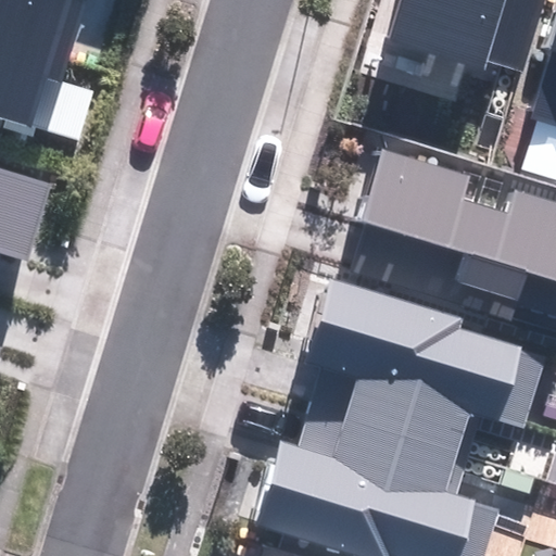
[(88,1),(84,0),(0,0),(0,117),(78,142),(95,90),(63,80),(88,1)]
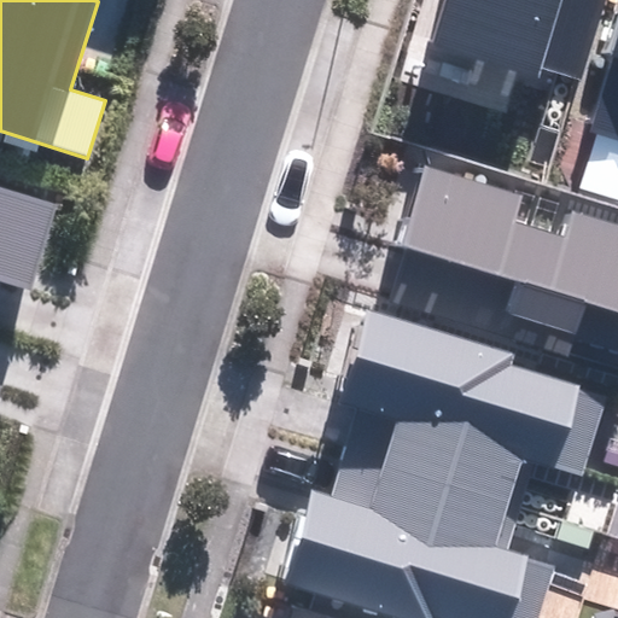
[(447,0),(432,48),(538,81),(542,68),(582,80),(606,0),(447,0)]
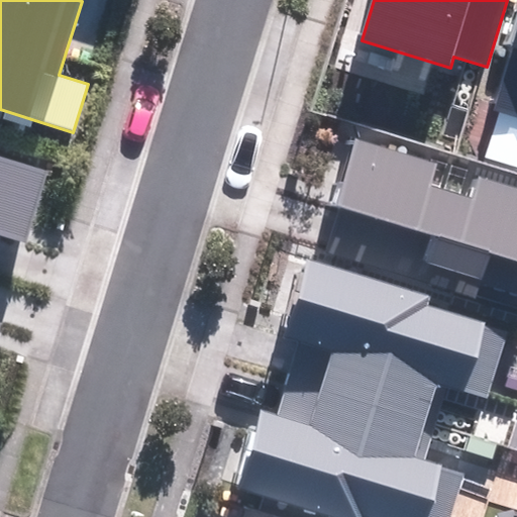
[(516,45),(516,48),(498,110),(516,115),(516,45)]
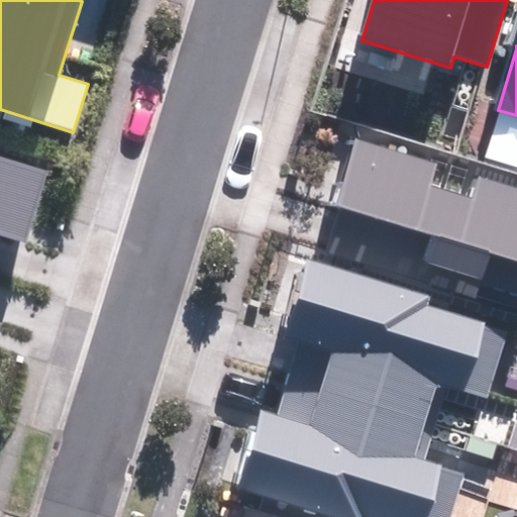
[(491,251),(516,260),(516,188),(480,176),(472,201),(431,189),(437,168),(355,142),(336,202),(429,231),(419,262),(482,281),(491,251)]
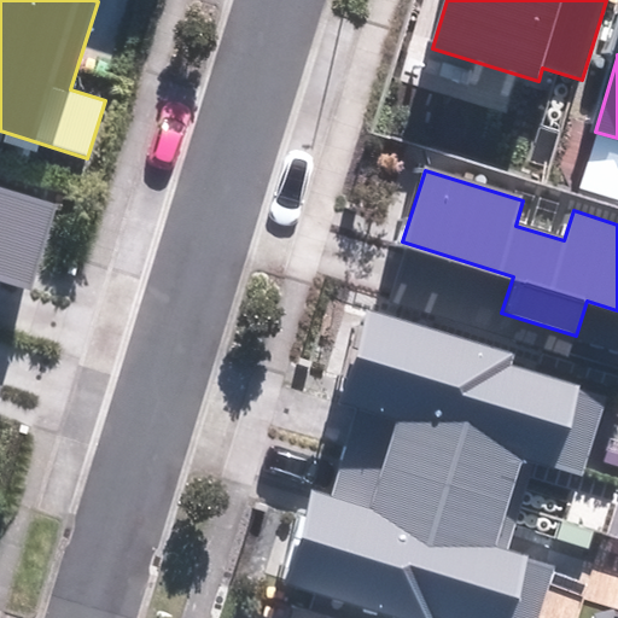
[(0,397),(4,386),(0,385),(0,285),(1,280),(30,289),(57,204),(0,186),(0,397)]
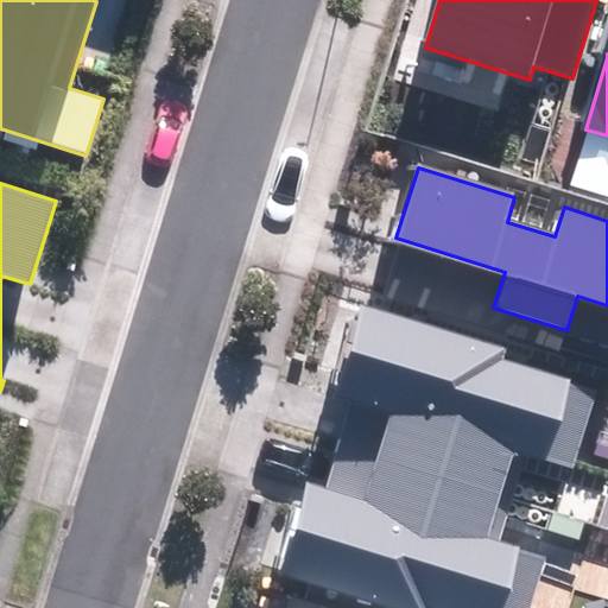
[(424,607),(425,606),(431,607),(529,607),(545,556),(499,543),(525,455),(575,470),(599,388),(506,361),(510,352),(361,308),(335,398),(356,405),(331,491),(304,482),(277,575),(391,607),(424,607)]
